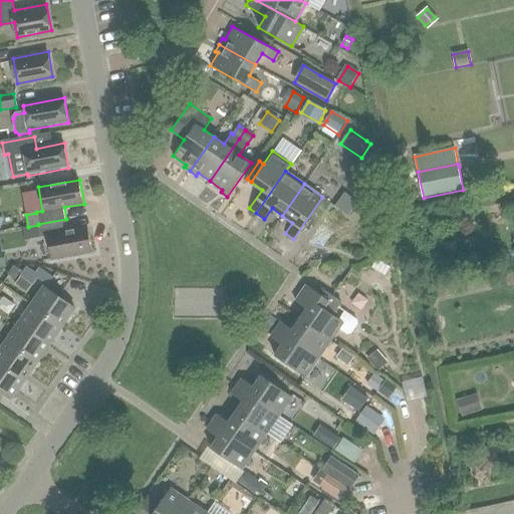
[(66,219),(38,224),(38,225),(40,237),(47,236),(51,259),(92,252),(88,228),(68,231),(66,219)]
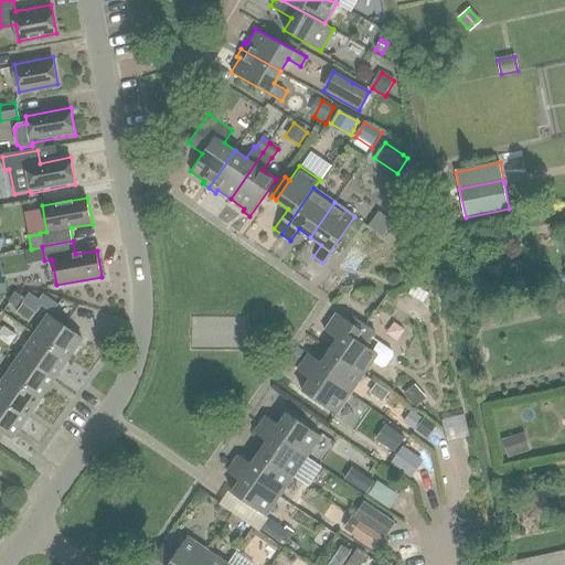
[(14,291),(8,301),(31,318),(35,312),(36,313),(41,307),(51,313),(56,305),(42,295),(38,300),(28,294),(24,298),(14,291)]
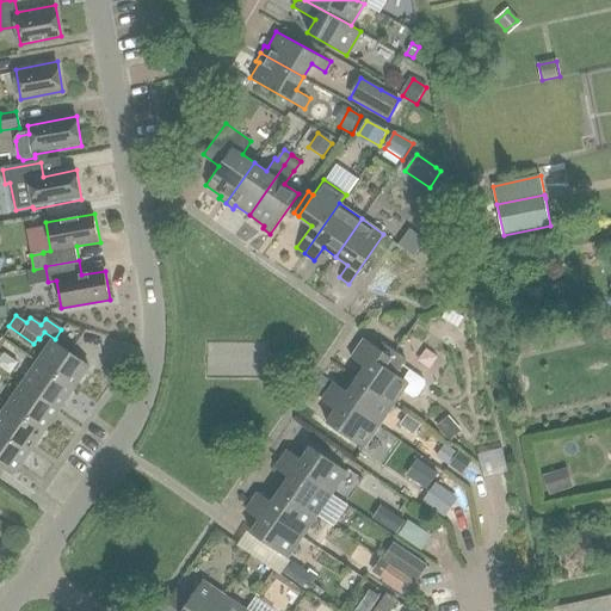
[(53,340),(37,362),(73,387),(88,365),(53,340)]
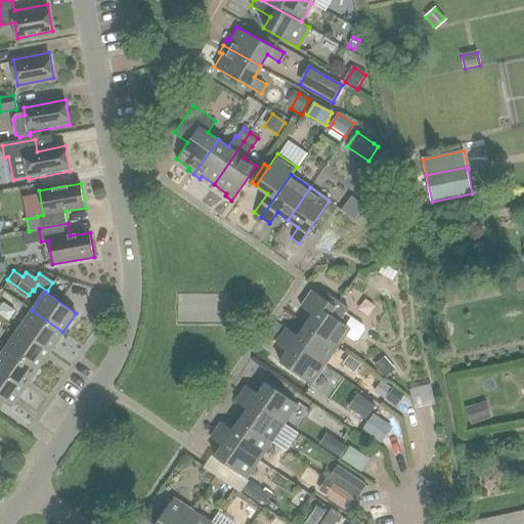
[(352,318),(347,326),(340,321),(348,309),(328,295),(324,300),(313,292),(302,307),(313,315),(305,326),(337,348),(345,336),(353,342),(358,341),(365,332),(364,328),(352,318)]
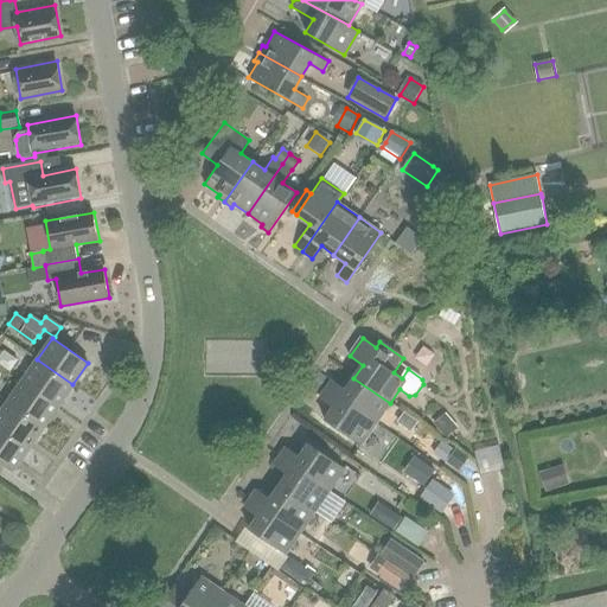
[(37,359),(23,381),(58,406),(72,384),(37,359)]
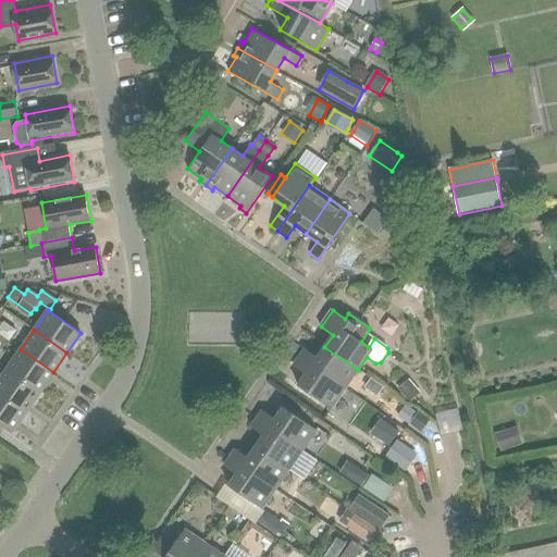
[(345,390),(358,370),(324,347),(317,358),(305,349),(299,357),(345,390)]
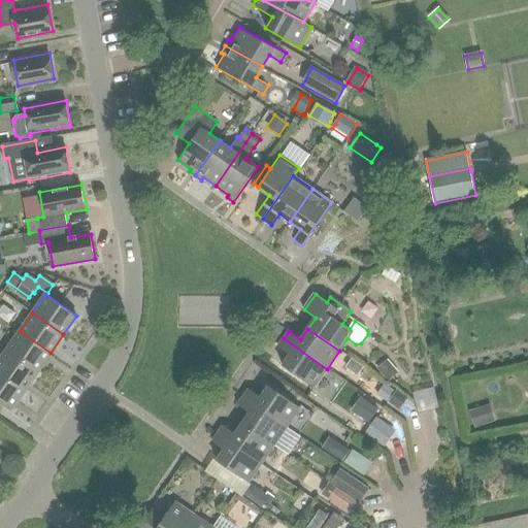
[(20,331),(6,350),(37,371),(51,353),(20,331)]
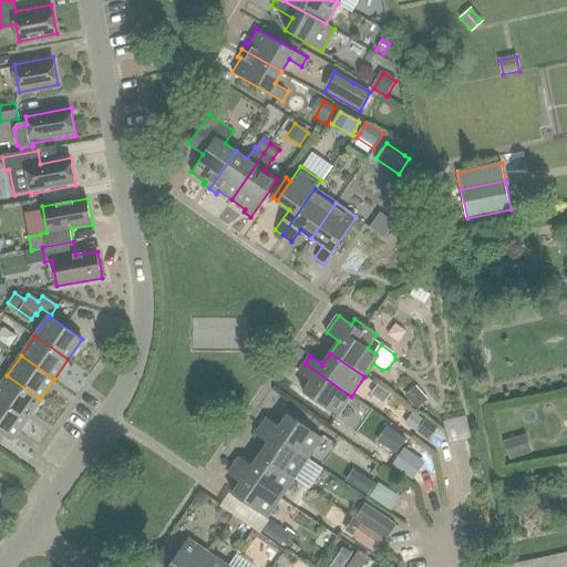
[(337,416),(351,397),(305,363),(296,375),(309,384),(303,393),(337,416)]
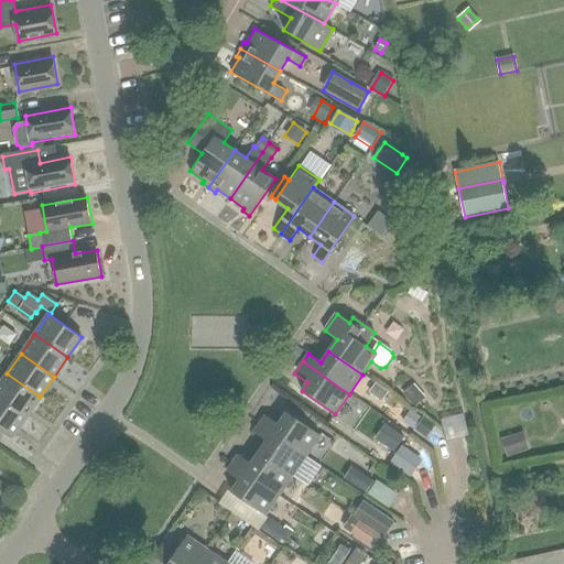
[(7,373),(0,383),(0,398),(26,416),(40,397),(7,373)]
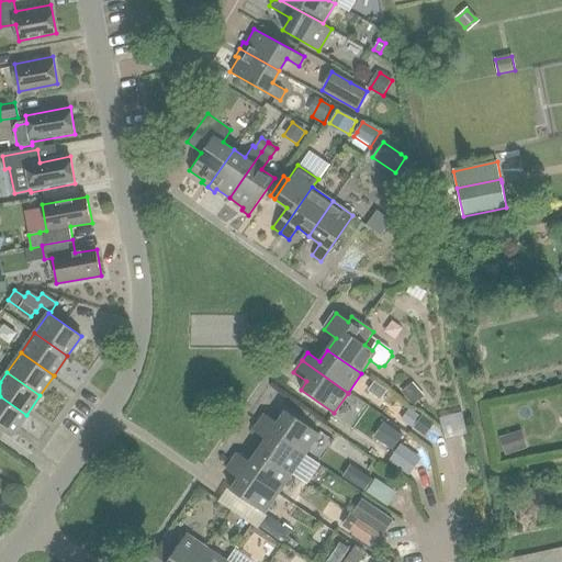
[(413,383),(401,393),(413,407),(425,397),(413,383)]
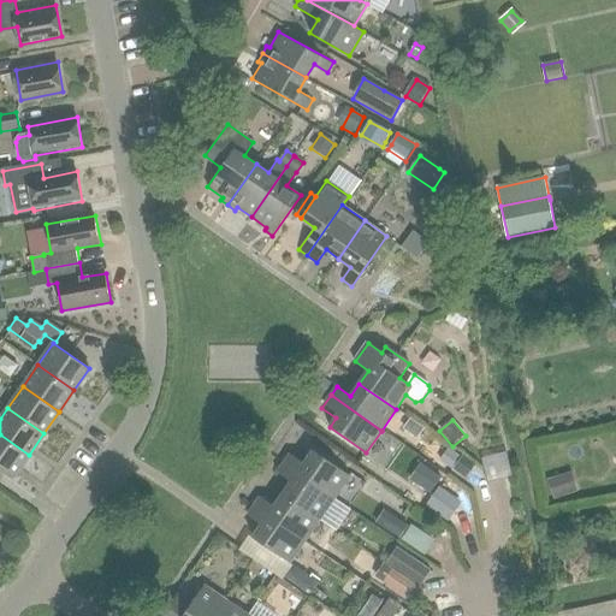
[(0,434),(0,467),(13,477),(29,455),(0,434)]
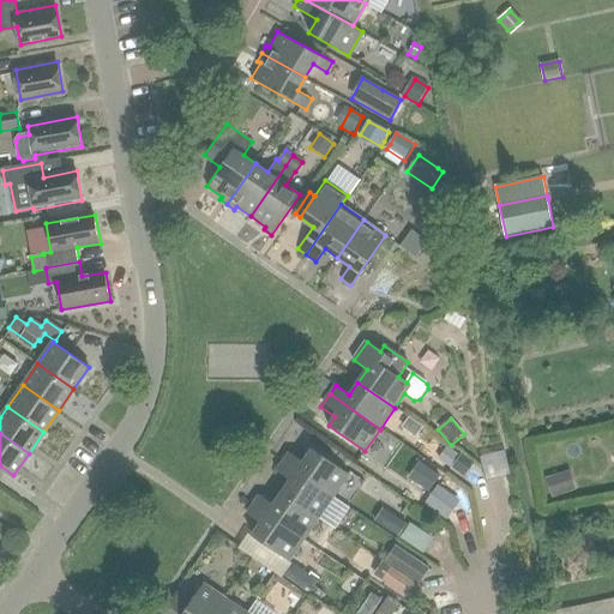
[(449,446),(439,459),(447,465),(452,469),(462,456),(449,446)]
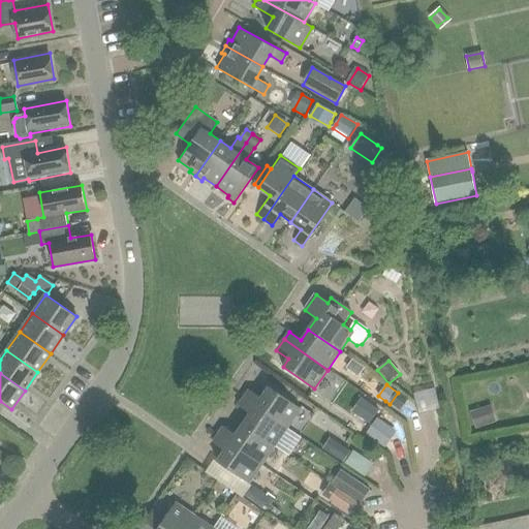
[(424,410),(444,407),(441,386),(421,390),(424,410)]
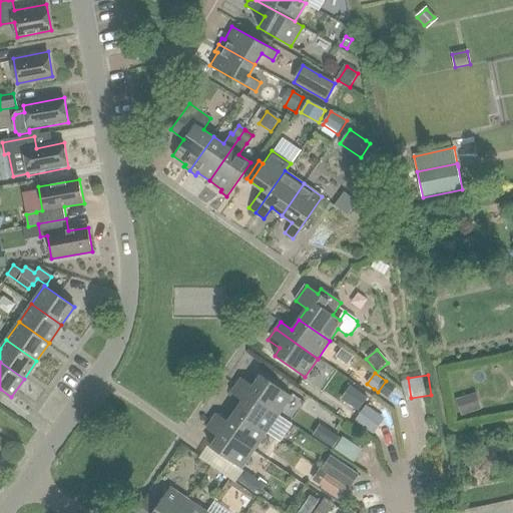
[(279,415),(292,397),(261,376),(252,386),(240,378),(235,386),(279,415)]
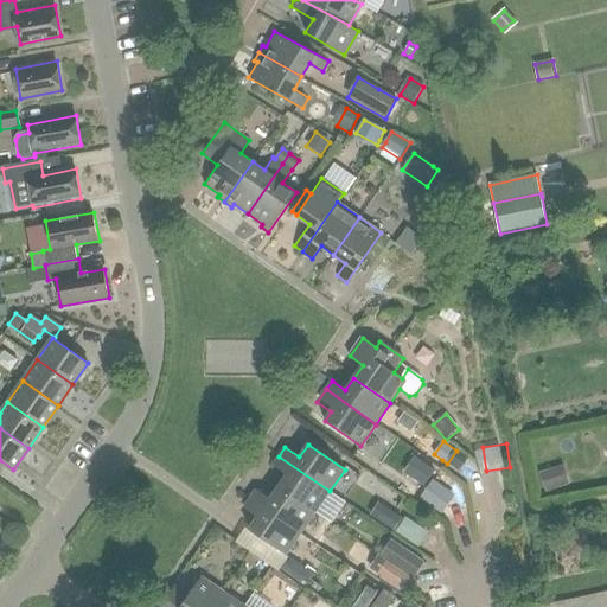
[(315,512),(330,491),(279,457),(273,465),(287,474),(279,487),(315,512)]
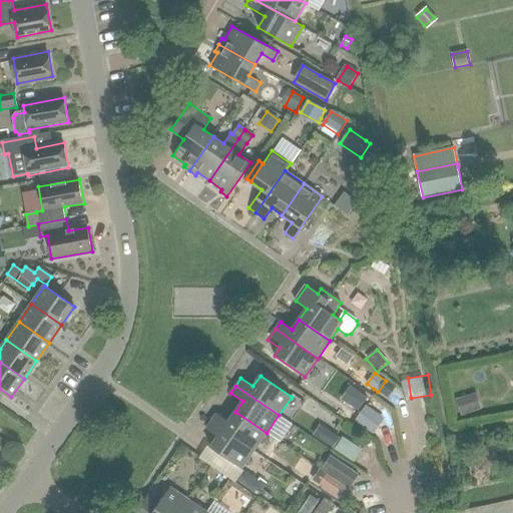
[(351,388),(342,402),(358,413),(367,399),(351,388)]
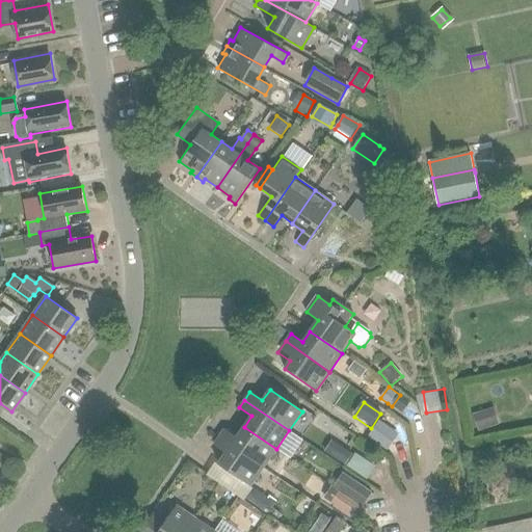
[(500,404),(479,410),(484,428),(505,423),(500,404)]
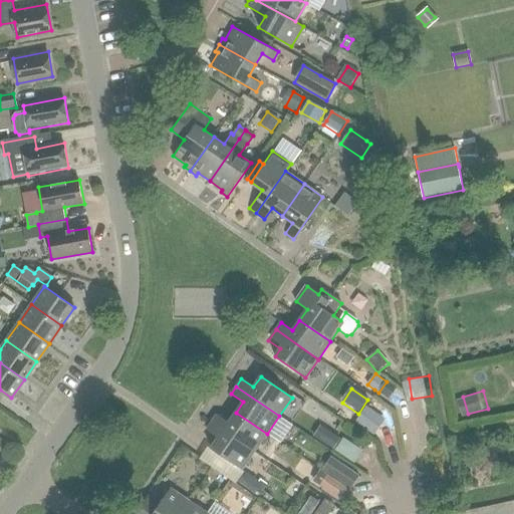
[(363,410),(354,421),(372,433),(380,422),(363,410)]
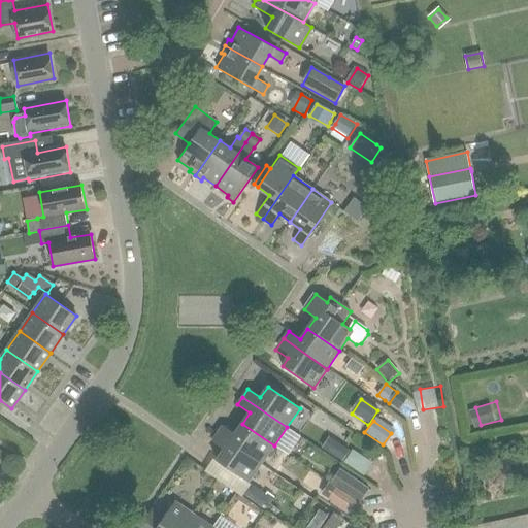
[(262,464),(274,446),(242,424),(235,435),(223,426),(218,433),(262,464)]
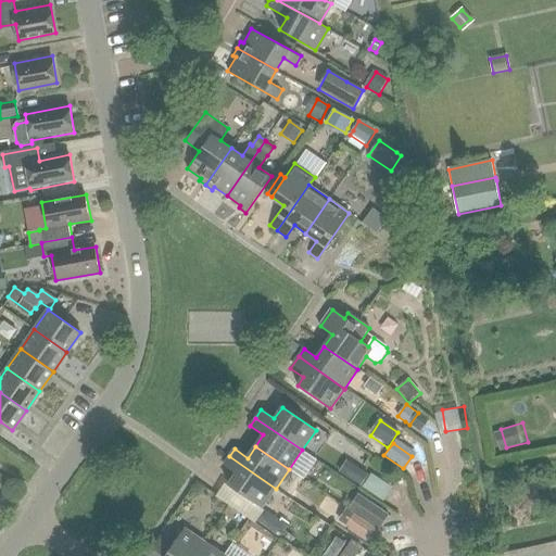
[(262,508),(276,489),(229,456),(224,465),(236,474),(227,485),(262,508)]
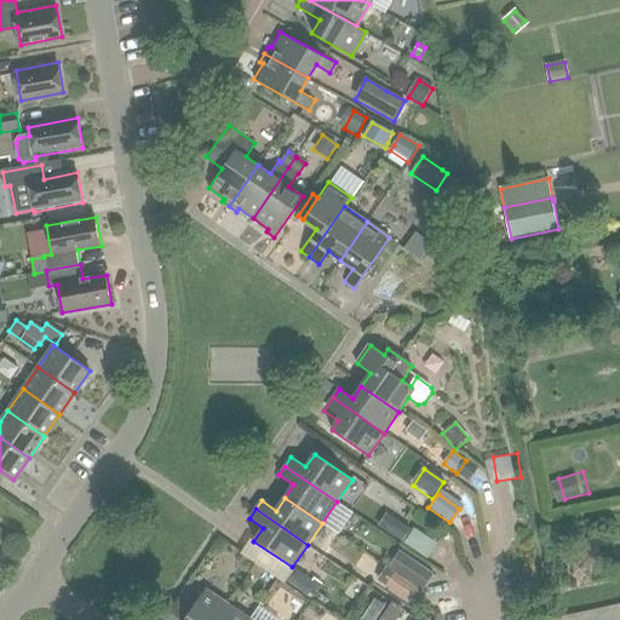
[(378,527),(402,543),(411,529),(403,524),(388,514),(378,527)]
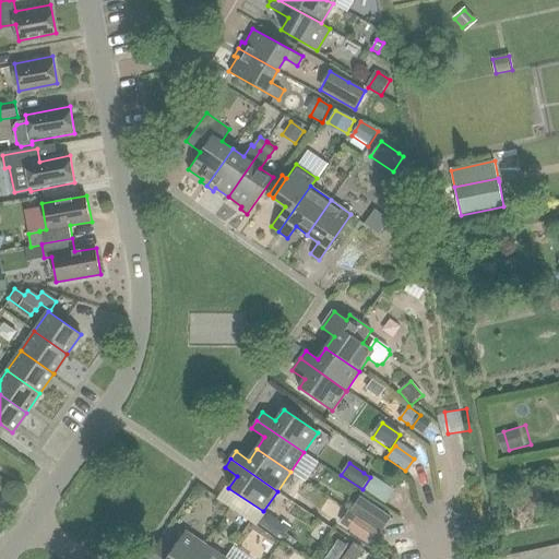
[(524,488),(523,501),(536,502),(536,489),(524,488)]
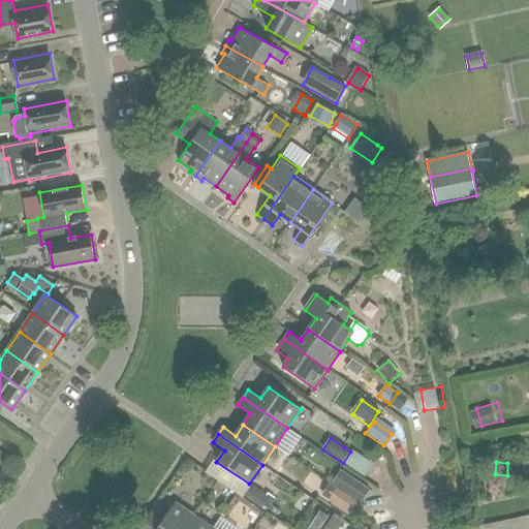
[(341,473),(333,486),(362,505),(370,493),(341,473)]
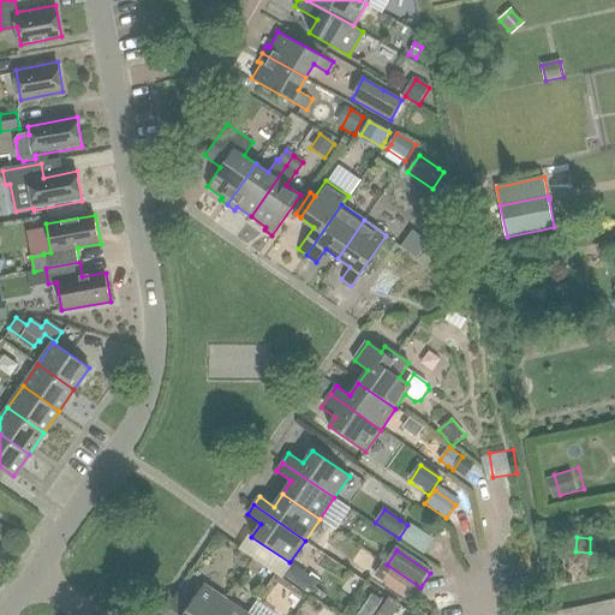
[(293,565),(285,577),(304,592),(314,580),(293,565)]
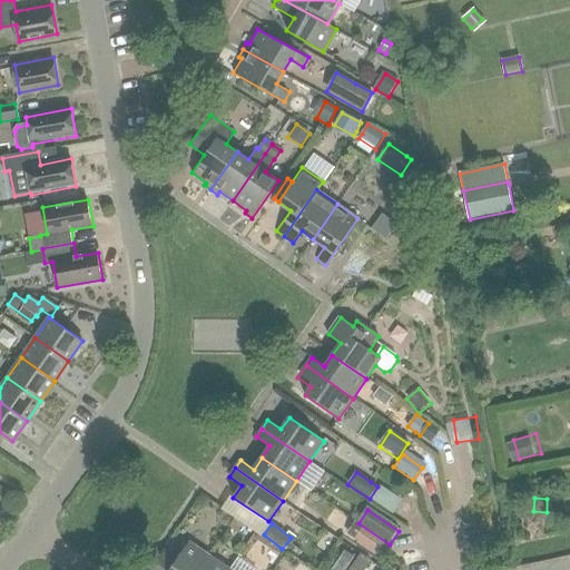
[(386,543),(369,532),(364,529),(356,541),(379,556),(386,543)]
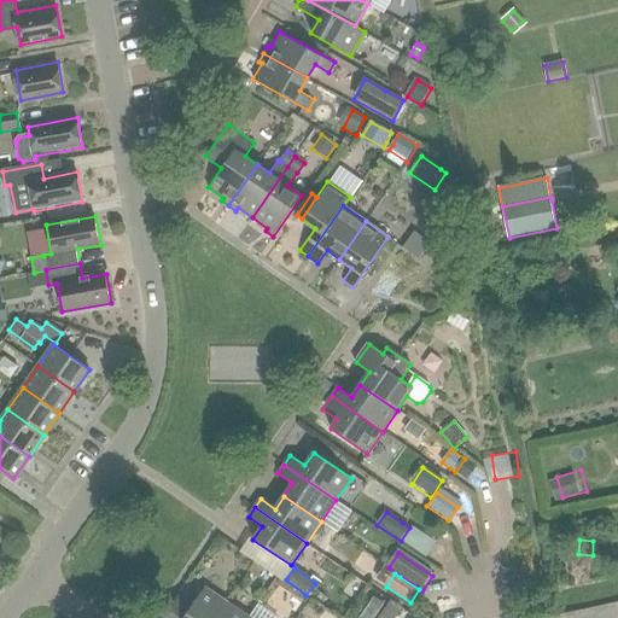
[(215,617),(226,604),(205,589),(193,606),(180,596),(164,617),(215,617)]
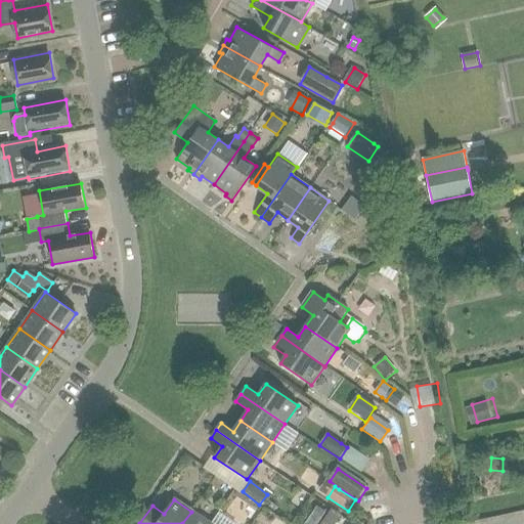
[(317,507),(305,523),(317,523),(321,519),(325,513),(317,507)]
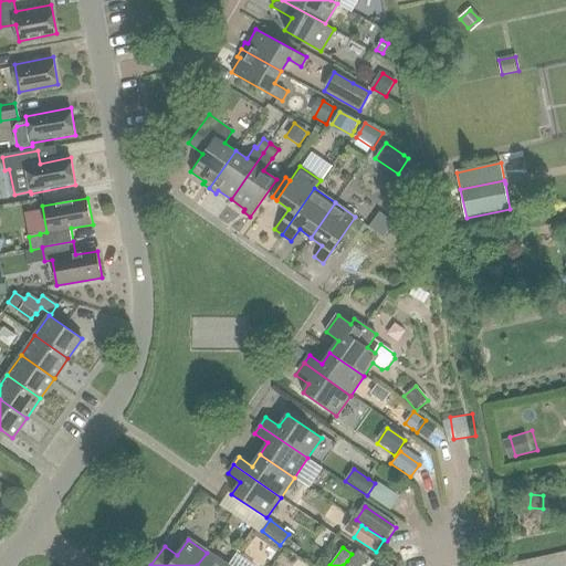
[(226,565),(227,565),(207,553),(197,565),(226,565)]
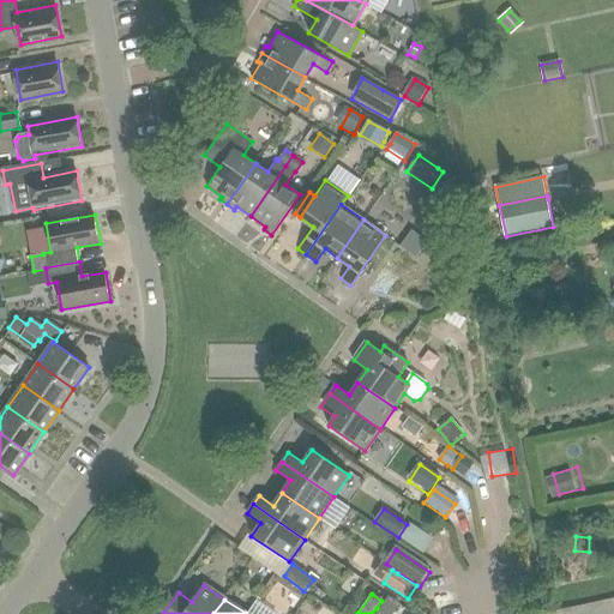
[(389,600),(379,613),(381,613),(392,613),(398,606),(389,600)]
